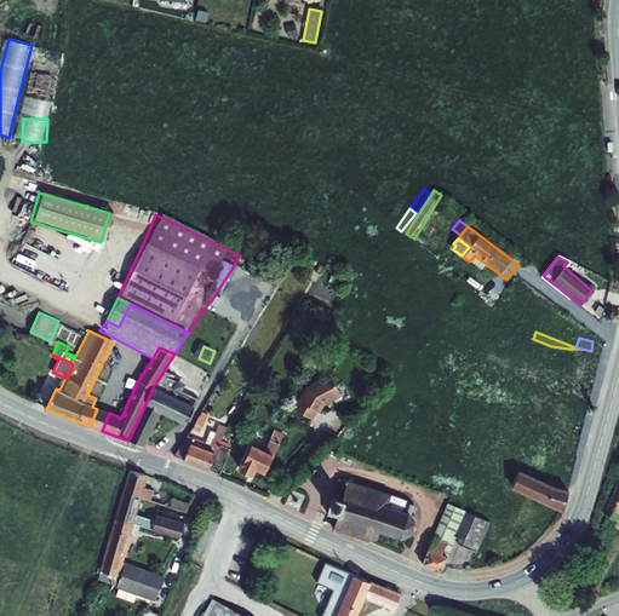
[(196,402),(198,398),(183,391),(175,387),(177,381),(179,376),(168,373),(167,376),(162,374),(160,376),(154,386),(153,389),(171,398),(190,407),(194,401),(196,402)]
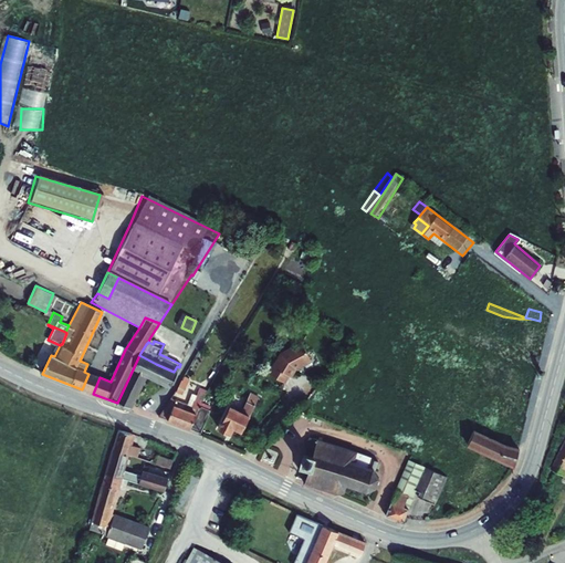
[(301,341),(280,351),(272,365),(288,373),(290,375),(294,367),(310,357),(301,341)]
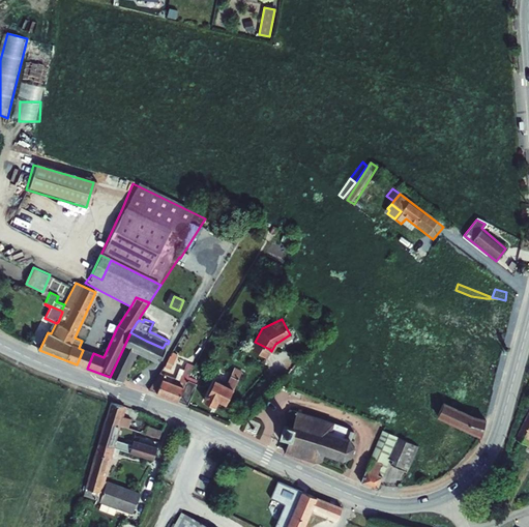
[(431,341),(432,342),(420,373),(410,402),(409,405),(422,411),(478,438),(481,440),(488,415),(474,410),(472,418),(441,404),(436,404),(433,408),(422,404),(436,367),(447,373),(451,360),(460,340),(436,330),(431,341)]
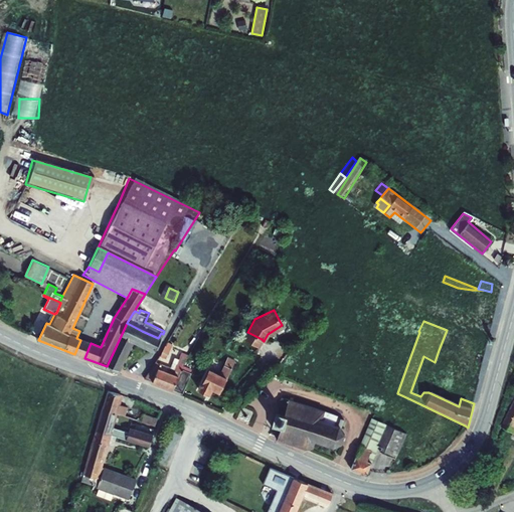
[(158,338),(142,331),(127,323),(107,366),(114,370),(120,372),(135,342),(155,352),(163,334),(161,333),(158,338)]
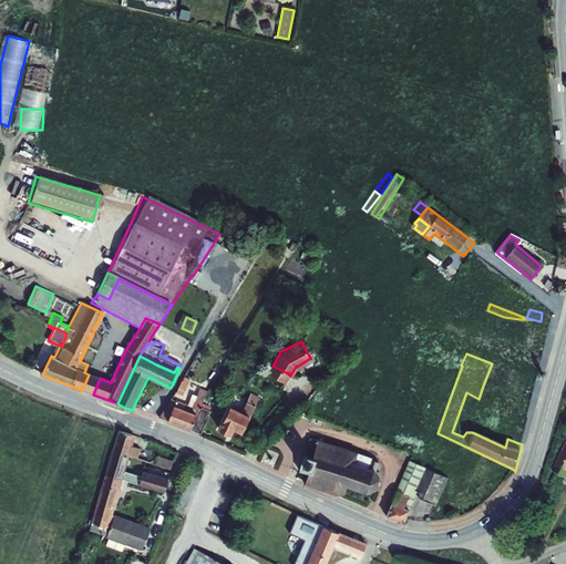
[(492,389),(501,367),(492,363),(483,386),(492,389)]
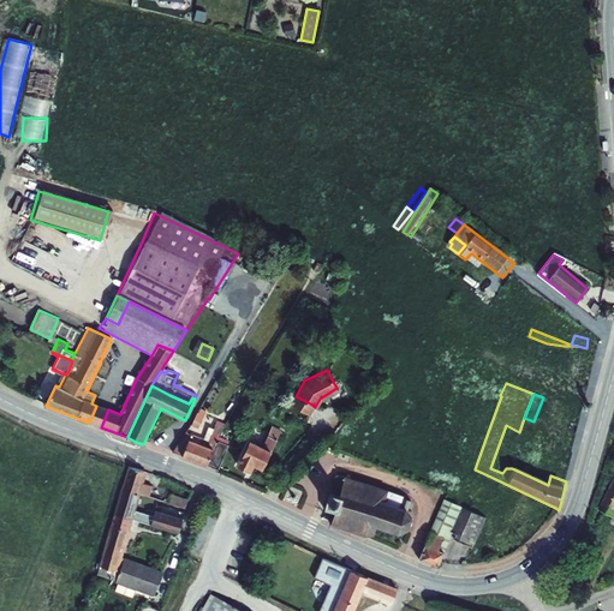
[(308,415),(313,405),(296,396),(291,405),(308,415)]
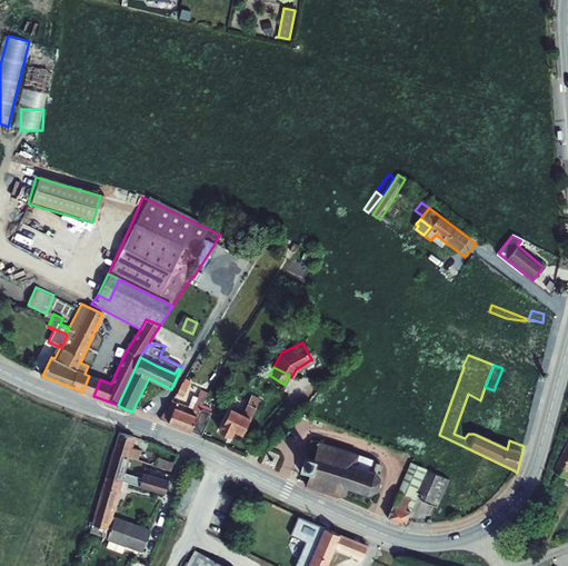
[(93,396),(100,379),(89,376),(82,391),(93,396)]
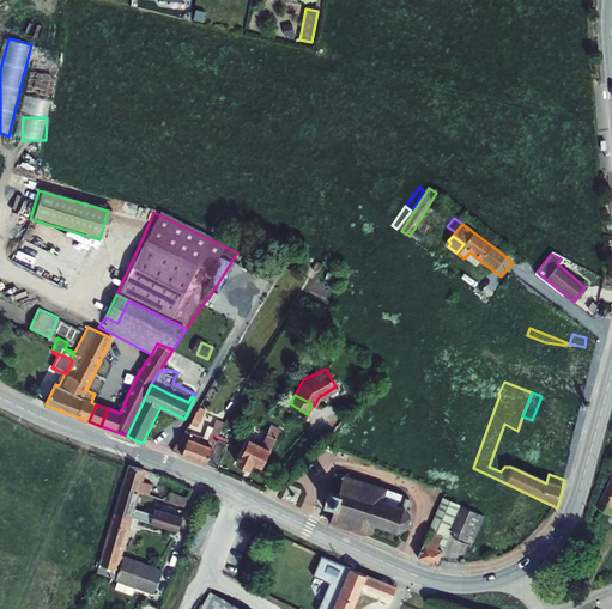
[(206,410),(200,408),(194,420),(171,450),(187,457),(206,464),(216,442),(224,424),(217,420),(208,437),(195,431),(206,410)]
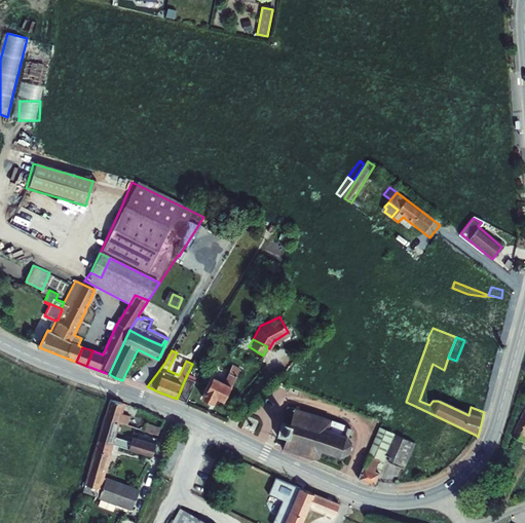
[(224,384),(214,379),(203,401),(215,405),(218,399),(226,403),(240,371),(232,367),(224,384)]
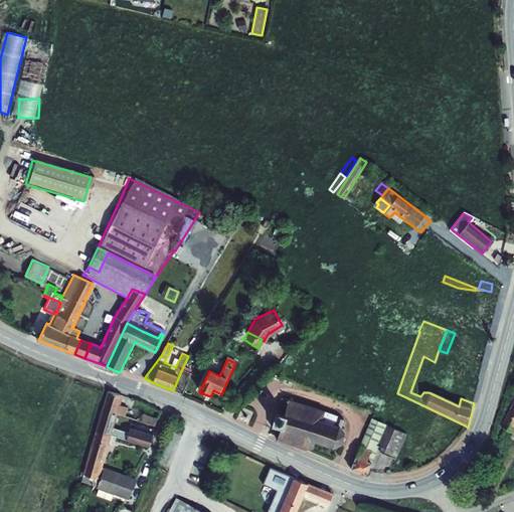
[(182,394),(191,375),(181,371),(173,390),(180,394),(182,394)]
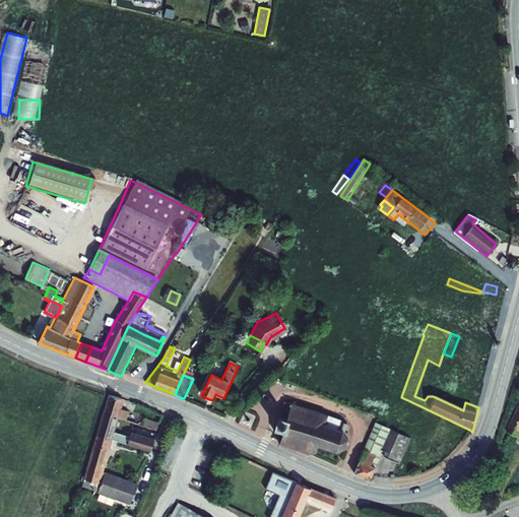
[(478,407),(480,398),(467,394),(465,402),(478,407)]
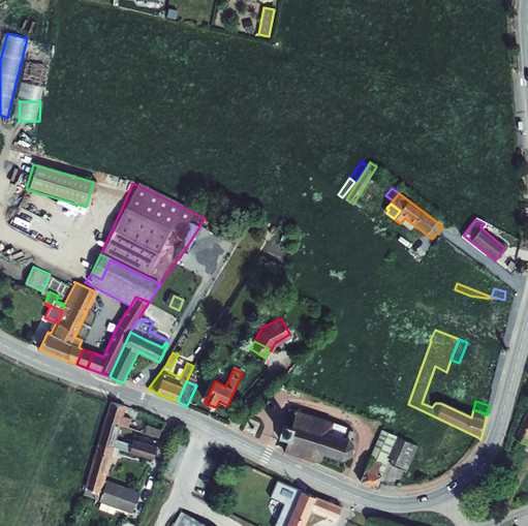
[(405,411),(418,418),(422,410),(408,404),(405,411)]
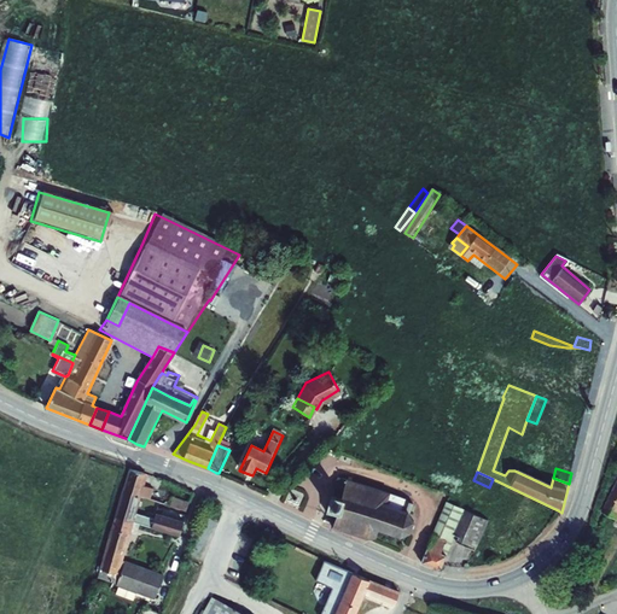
[(146,481),(129,477),(123,500),(140,504),(147,507),(151,508),(155,497),(143,493),(146,481)]
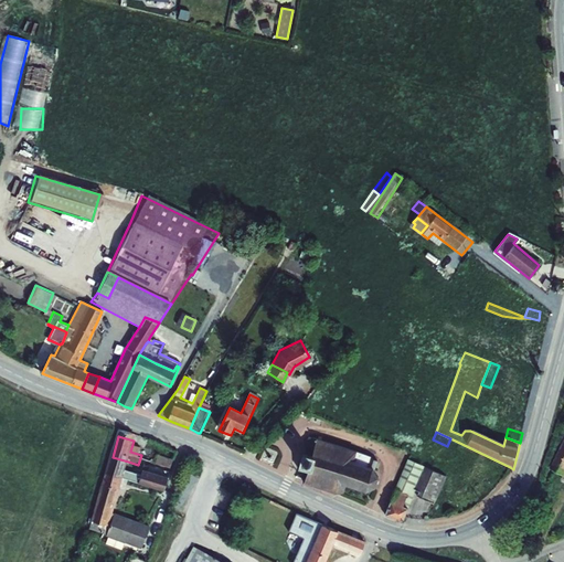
[(307,439),(296,472),(306,475),(302,483),(341,497),(344,487),(365,494),(372,490),(374,492),(375,484),(379,483),(374,474),(378,463),(369,460),(370,459),(307,439)]
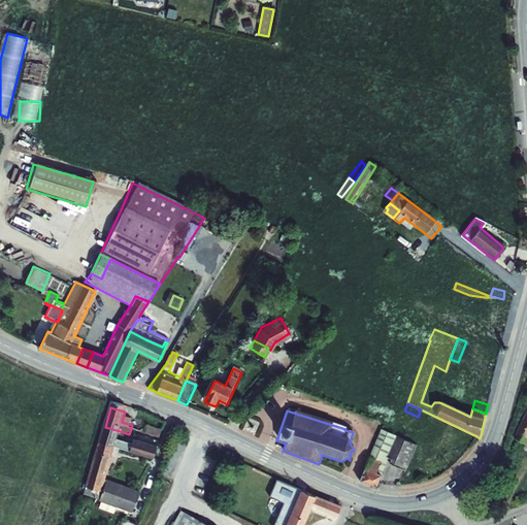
[(526,415),(516,437),(515,440),(526,447),(526,415)]
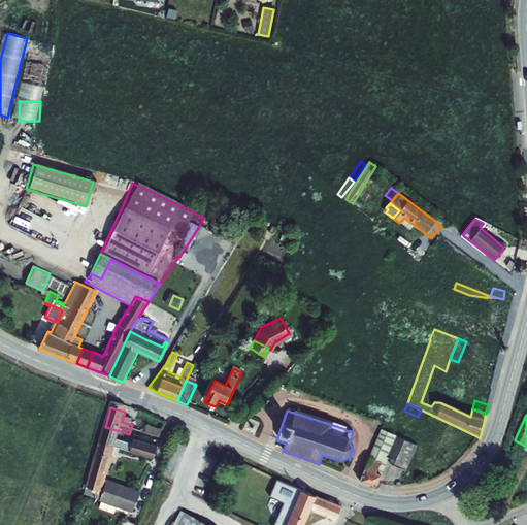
[(119,454),(152,464),(156,453),(133,446),(132,449),(124,447),(119,450),(114,449),(120,431),(105,427),(99,448),(119,454)]
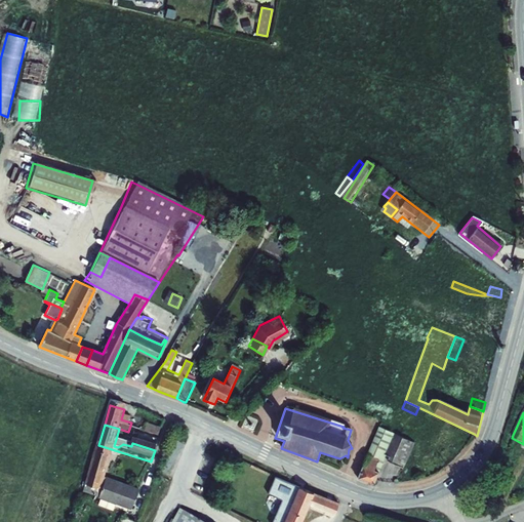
[(408,442),(379,429),(370,425),(369,428),(378,432),(373,443),(364,439),(357,452),(367,456),(363,466),(359,474),(357,480),(372,487),(373,485),(378,474),(384,464),(402,471),(412,446),(408,442)]
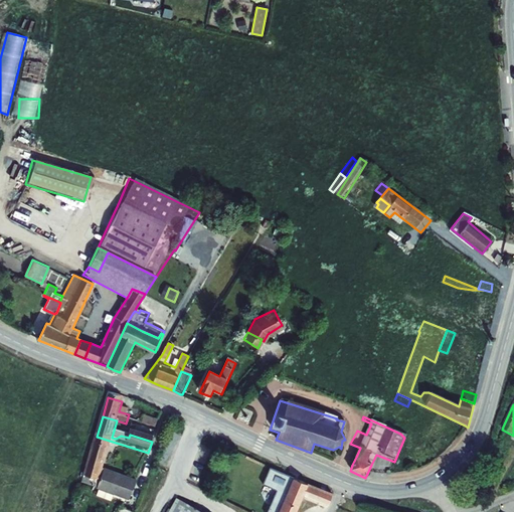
[(158,425),(144,420),(141,429),(155,433),(158,425)]
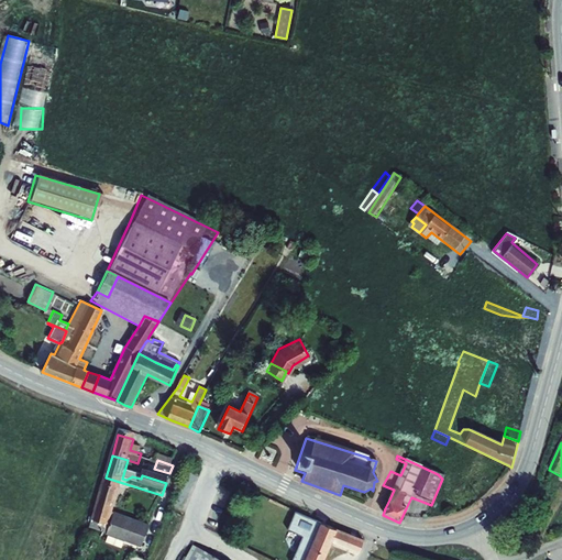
[(118,492),(123,494),(127,484),(106,478),(89,534),(102,537),(101,541),(142,553),(149,533),(109,520),(118,492)]
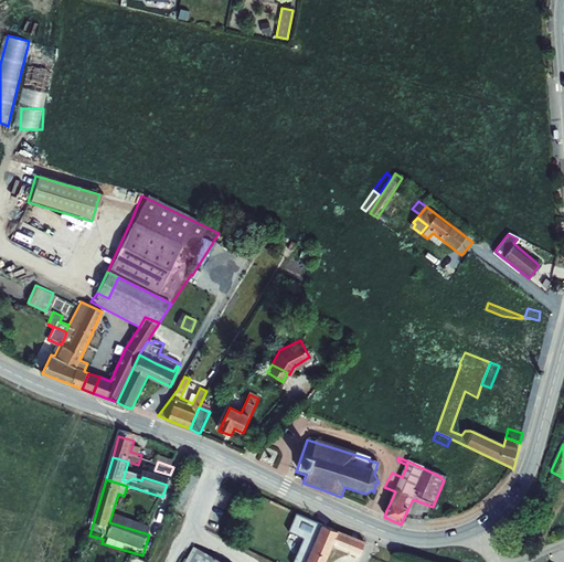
[(406,523),(411,511),(407,510),(402,522),(406,523)]
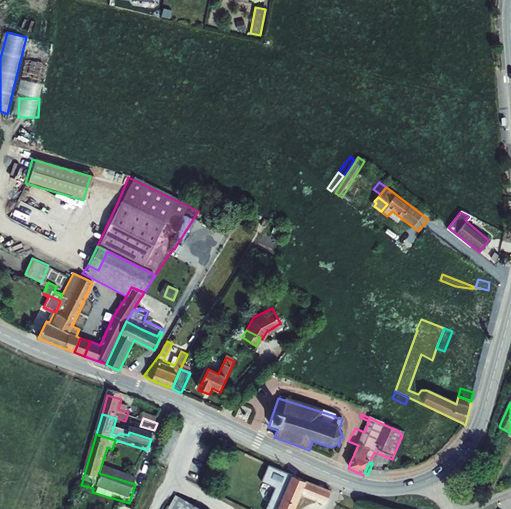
[(329,497),(291,481),(285,479),(277,497),(284,500),(280,508),(273,506),(272,508),(295,508),(300,498),(323,508),(325,508),(329,497)]
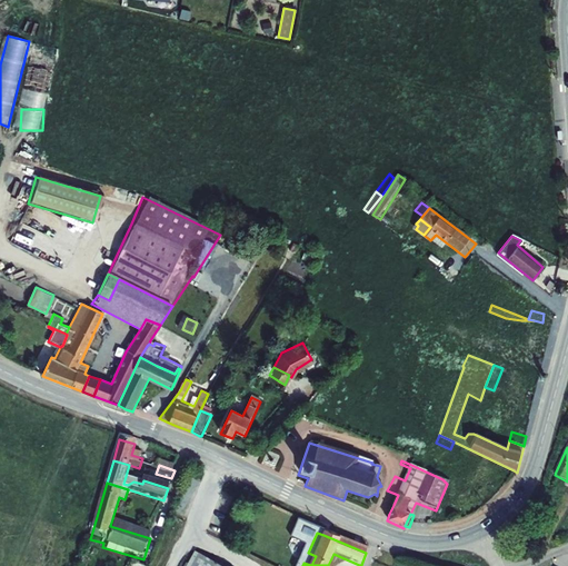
[(311,565),(316,556),(308,553),(304,563),(311,565)]
